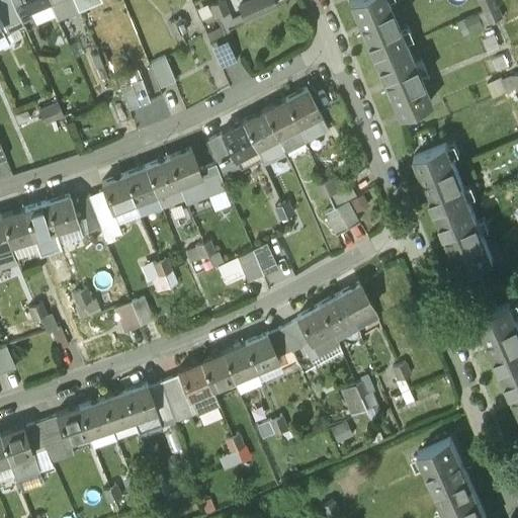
[(11,0),(0,0),(0,16),(9,34),(23,27),(21,22),(11,0)]
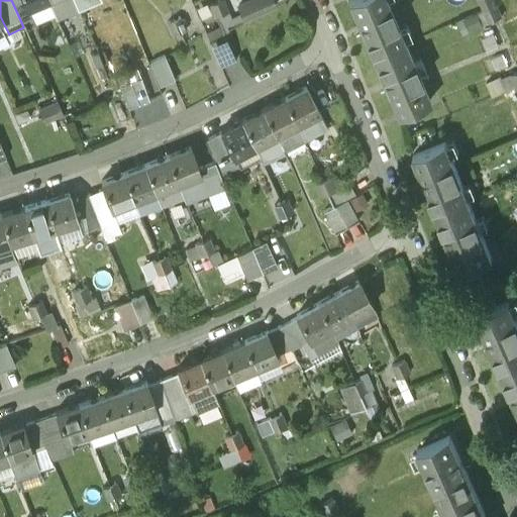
[(26,8),(22,0),(11,0),(21,22),(31,16),(27,8),(26,8)]
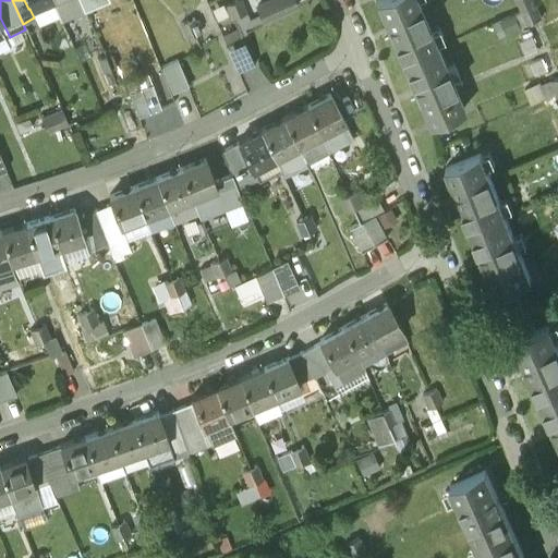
[(246,13),(240,0),(239,0),(233,2),(239,16),(246,13)]
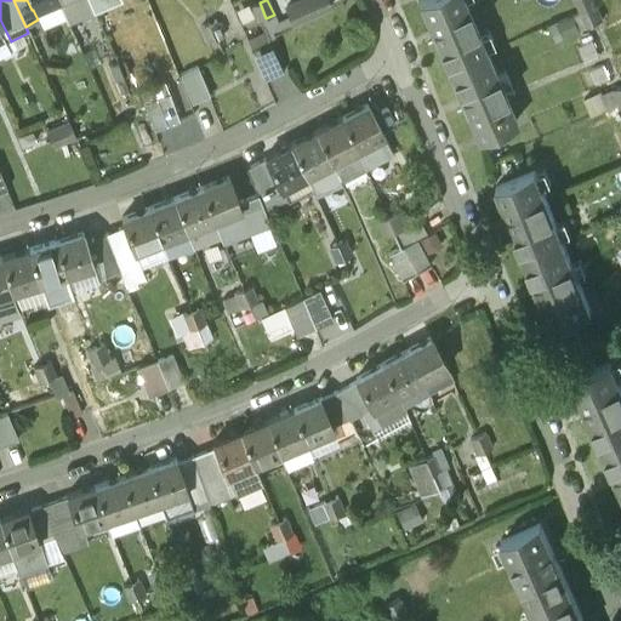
[(326,0),(301,0),(286,6),(295,24),(330,9),(326,0)]
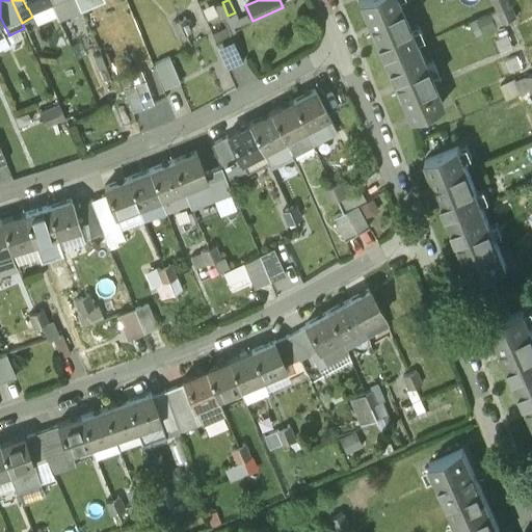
[(442,105),(396,0),(358,0),(409,120),(442,105)]
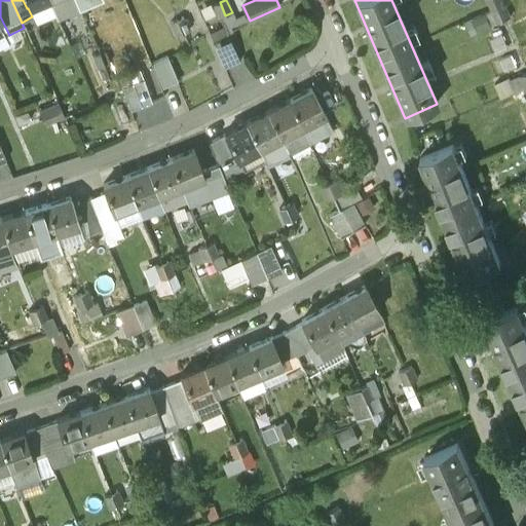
[(502,0),(487,0),(497,24),(511,17),(502,0)]
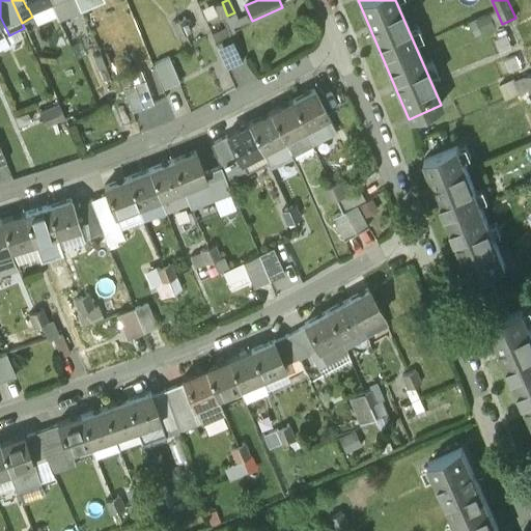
[(222,2),(216,5),(221,19),(227,16),(222,2)]
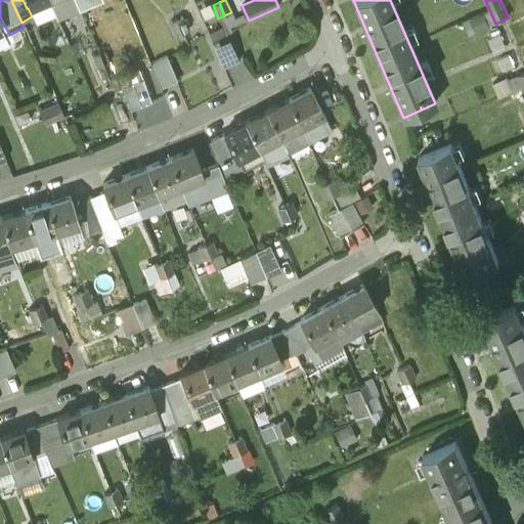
[(182,18),(175,20),(181,34),(187,31),(182,18)]
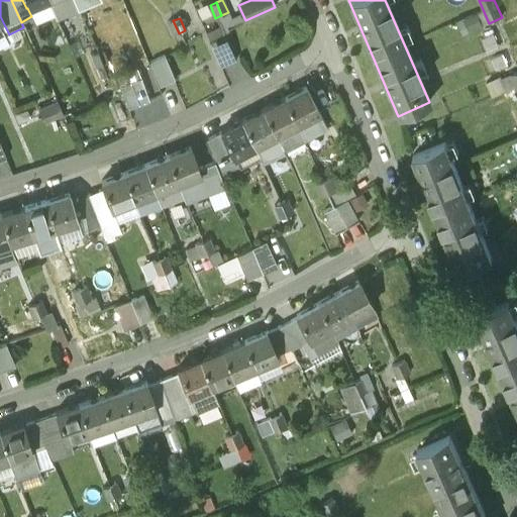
[(179,33),(173,20),(167,23),(173,36),(179,33)]
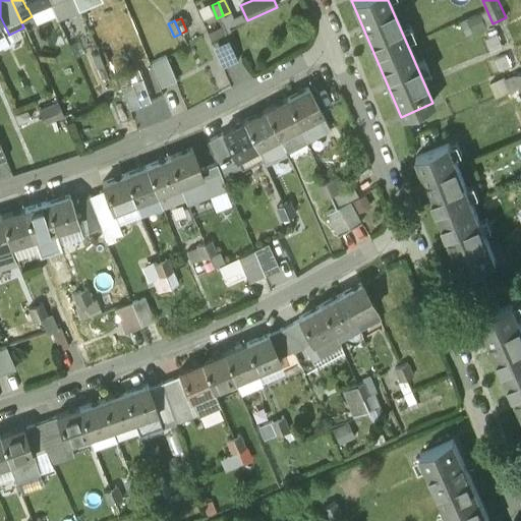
[(198,29),(181,36),(185,46),(203,38),(198,29)]
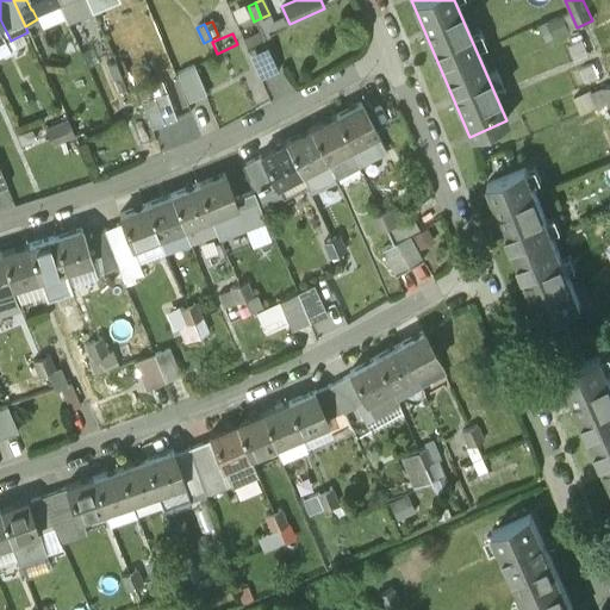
[(266,43),(247,51),(260,80),(279,72),(266,43)]
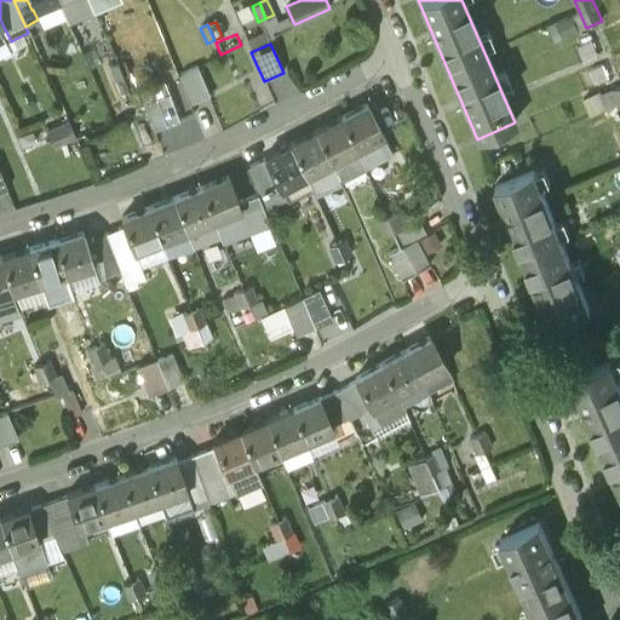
[(125,61),(116,63),(124,79),(131,75),(125,61)]
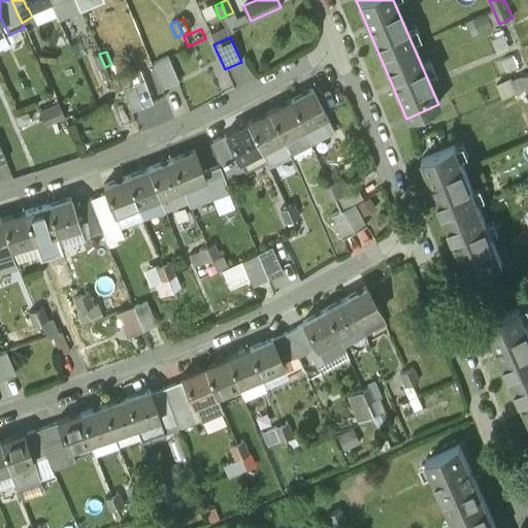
[(99,54),(93,57),(98,70),(105,67),(99,54)]
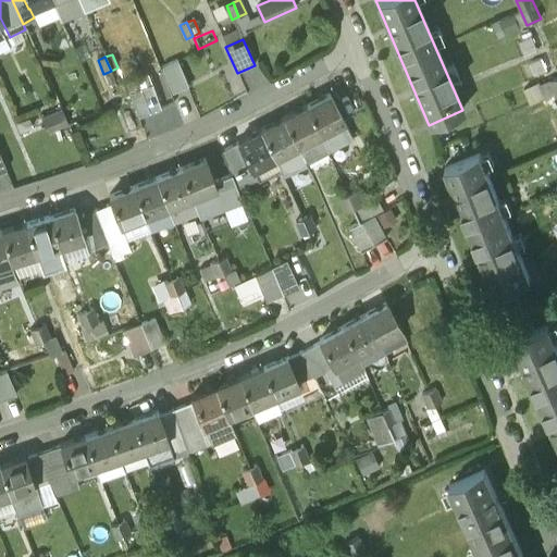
[(175,61),(160,67),(170,93),(186,86),(175,61)]
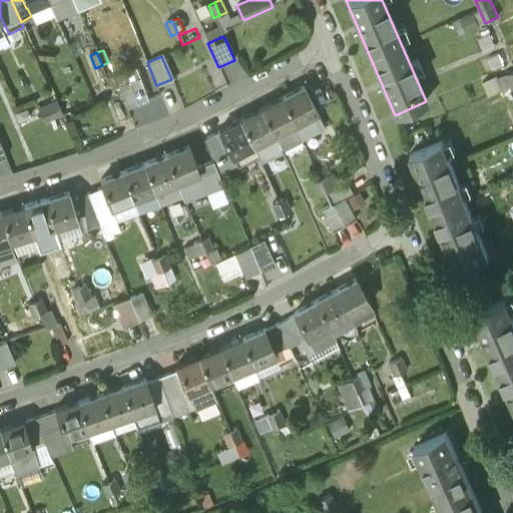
[(162,92),(152,96),(144,73),(122,82),(139,124),(170,112),(162,92)]
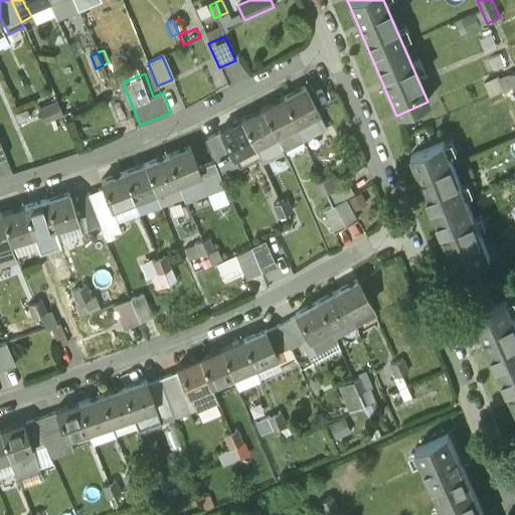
[(494,94),(508,88),(502,74),(489,80),(494,94)]
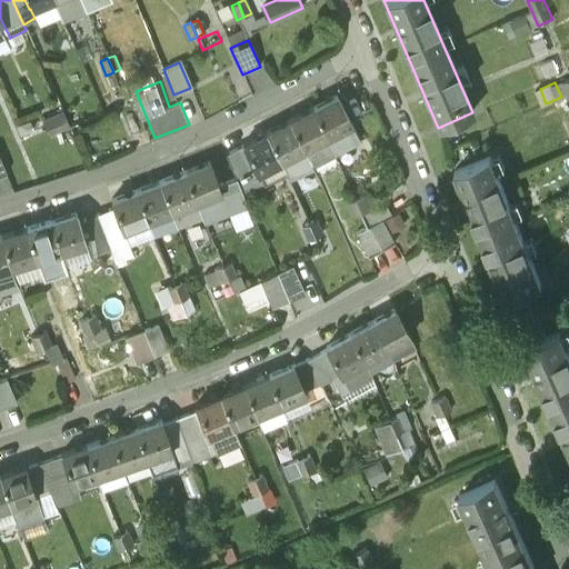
[(336,96),(312,108),(327,136),(350,123),(336,96)]
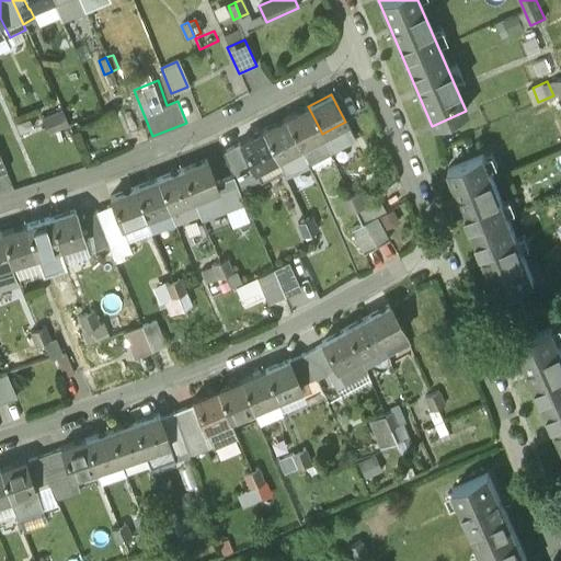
[(308,106),(285,118),(299,146),(307,163),(330,151),(322,134),(308,106)]
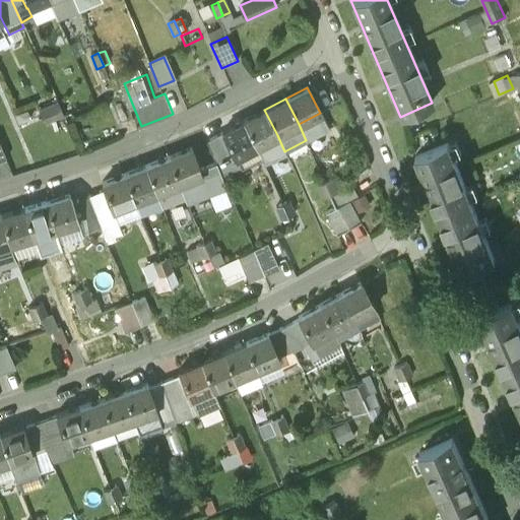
[(57,104),(51,107),(53,113),(56,119),(63,116),(57,104)]
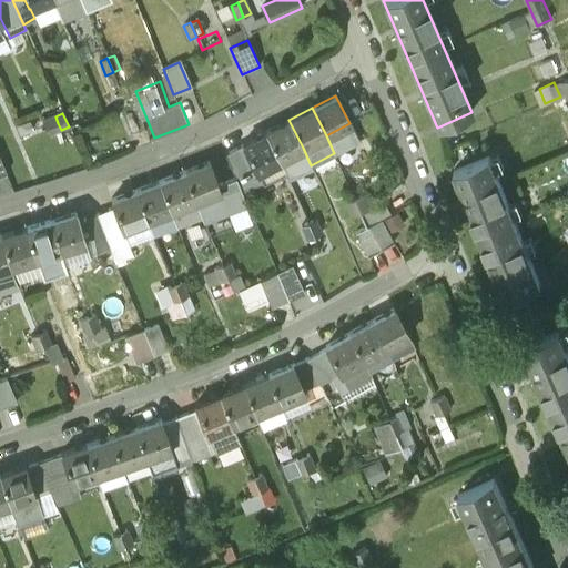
[(56,117),(42,122),(44,129),(58,123),(56,117)]
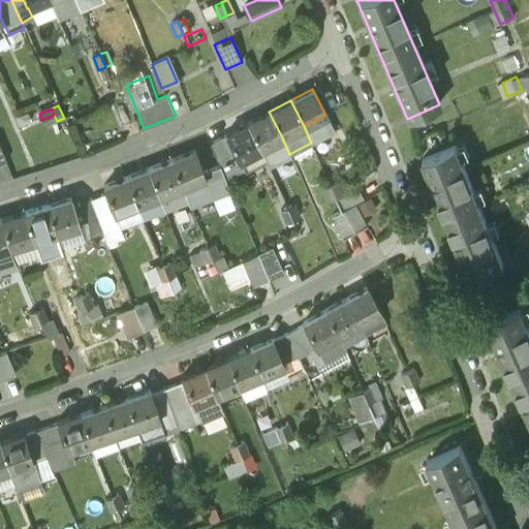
[(269,112),(248,123),(261,149),(282,137),(269,112)]
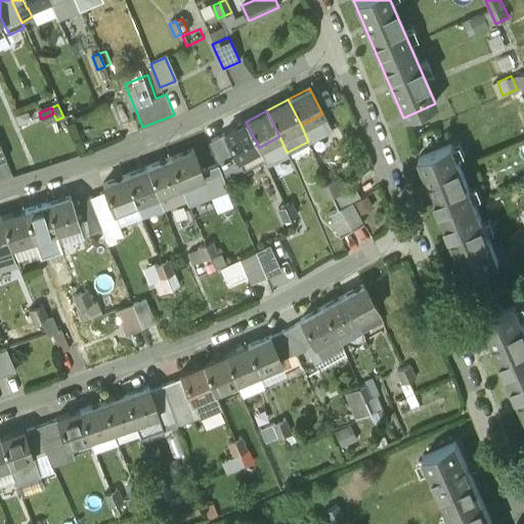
[(53,114),(41,119),(44,125),(56,120),(53,114)]
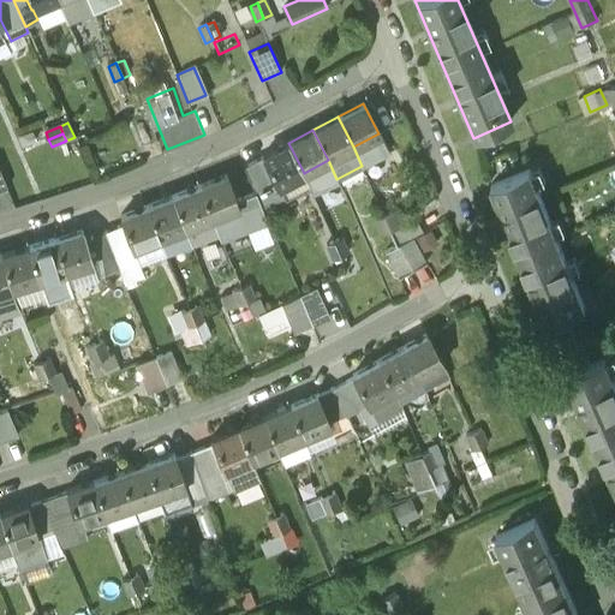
[(288,143),(262,156),(278,186),(304,173),(288,143)]
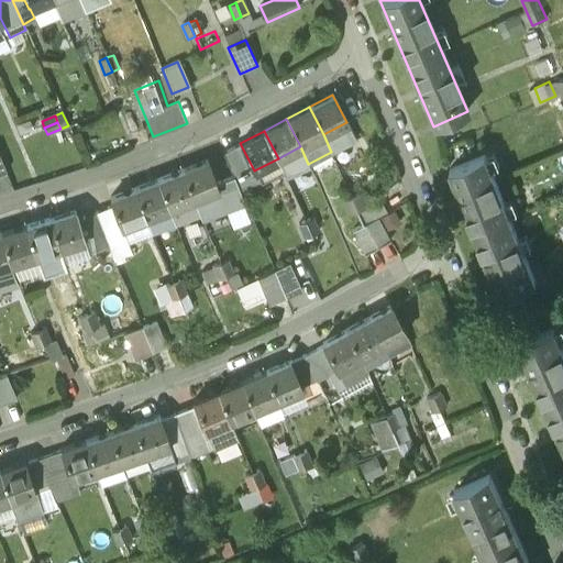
[(256,183),(236,145),(223,152),(233,176),(240,191),(256,183)]
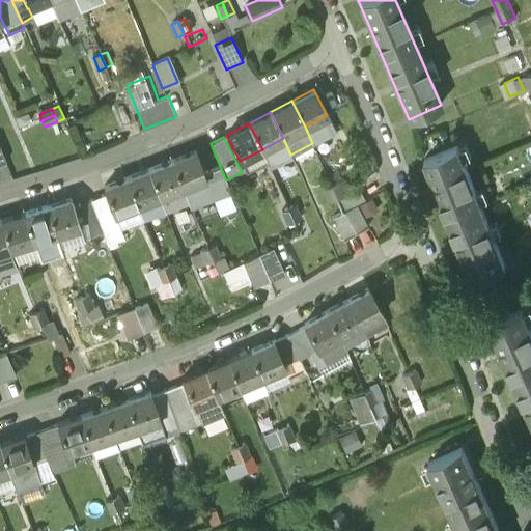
[(504,267),(457,146),(424,159),(472,279),(504,267)]
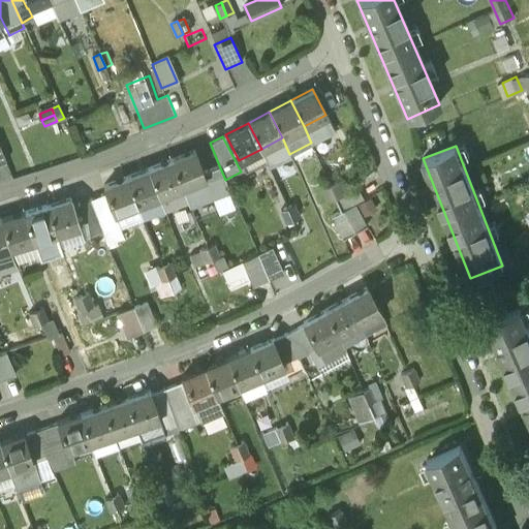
[(203,172),(194,151),(170,159),(182,187),(189,206),(212,196),(203,172)]
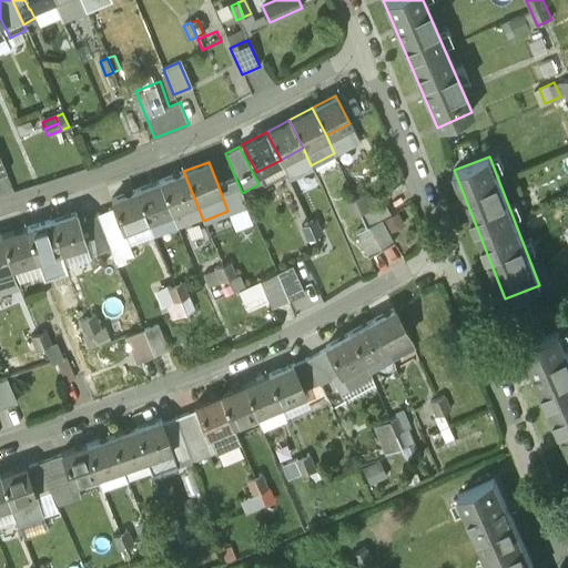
[(183,171),(160,181),(171,210),(195,201),(183,171)]
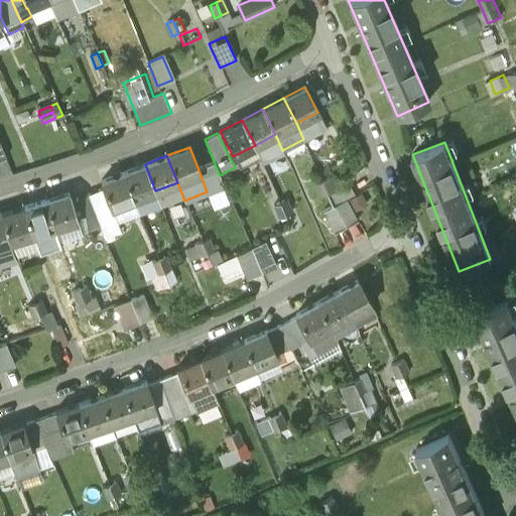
[(214,161),(198,167),(207,191),(224,185),(220,175),(214,161)]
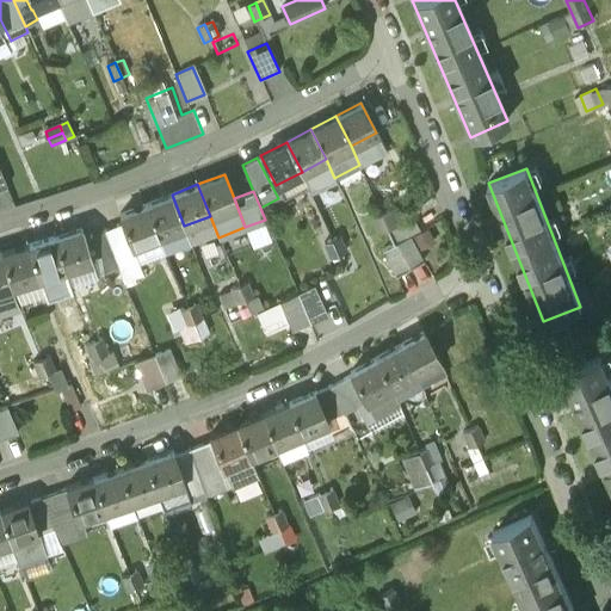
[(172,195),(146,204),(158,235),(184,226),(172,195)]
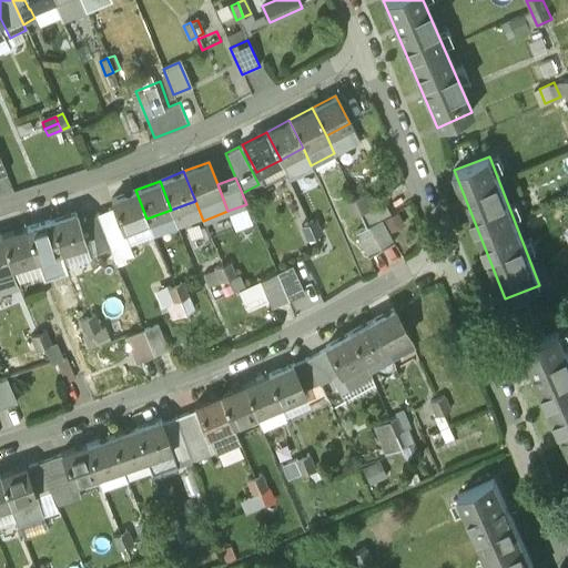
[(135,190),(111,200),(122,229),(146,219),(135,190)]
